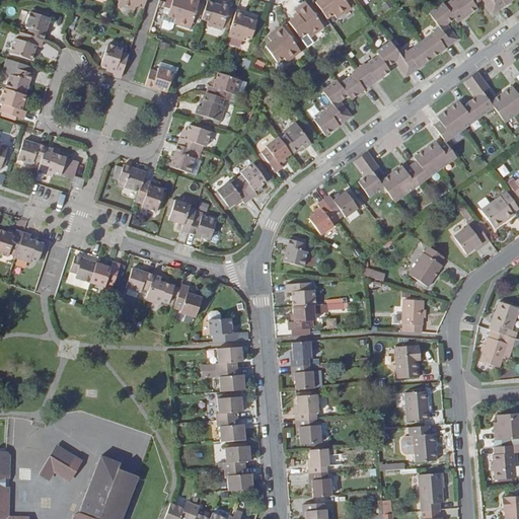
[(143,9),(146,0),(120,0),(119,6),(135,11),(137,7),(143,9)]
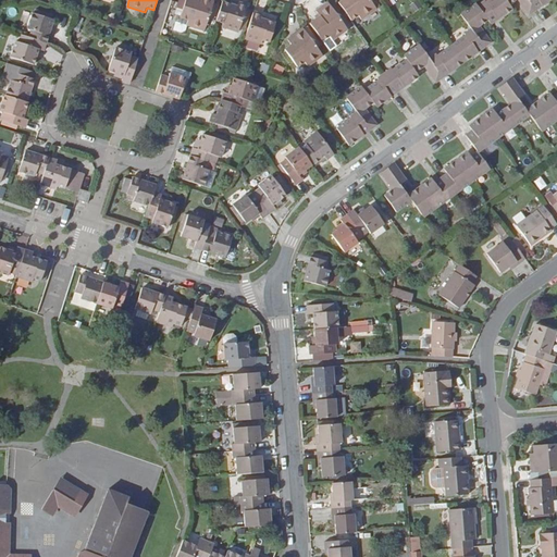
[(200,0),(200,1),(196,0),(186,0),(181,19),(189,21),(187,26),(206,32),(210,20),(211,15),(213,8),(214,4),(215,0),(200,0)]
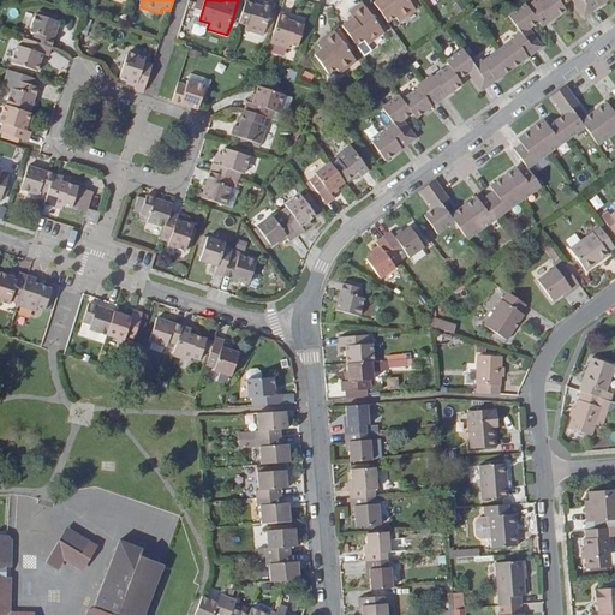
[(380,0),(376,4),(390,23),(398,18),(401,23),(418,11),(410,0),(380,0)]
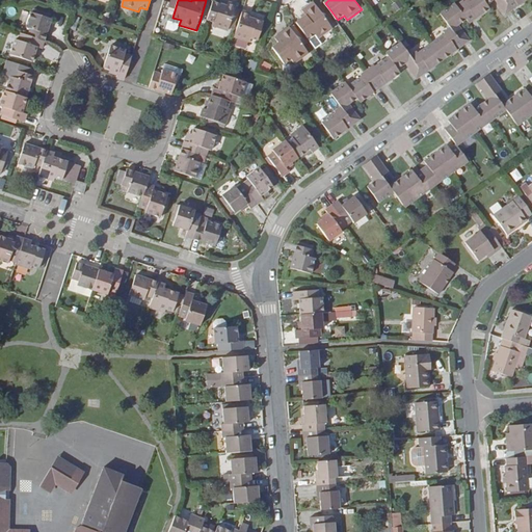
[(487,5),(483,0),(468,0),(466,2),(464,0),(457,5),(468,20),(471,24),(490,9),(487,5)]
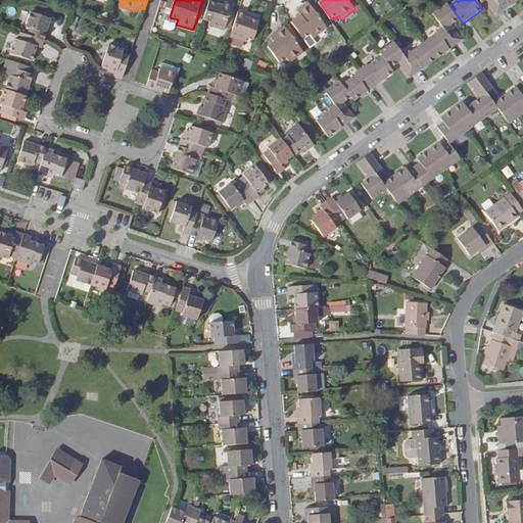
[(487,0),(497,14),(505,10),(497,0),(475,0),(479,5),(485,0),(487,0)]
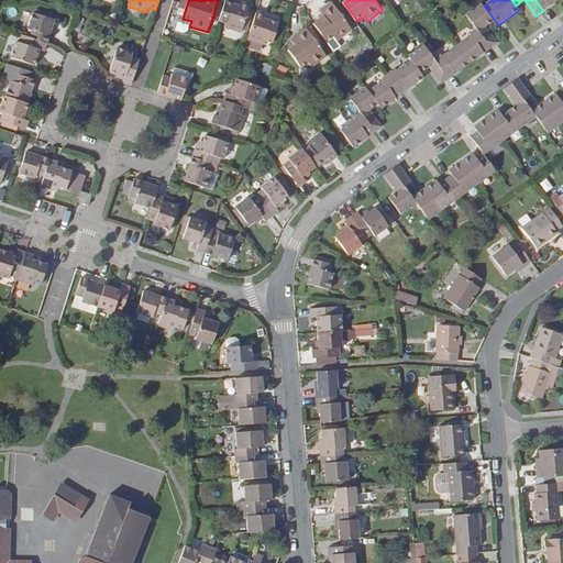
[(536,0),(543,11),(556,0),(536,0)]
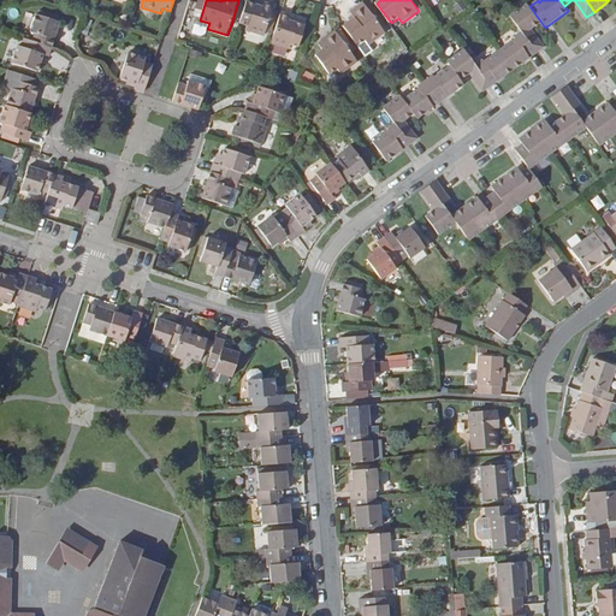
[(264,7),(246,3),(240,24),(248,27),(247,30),(265,36),(273,10),(274,6),(265,4),(264,7)]
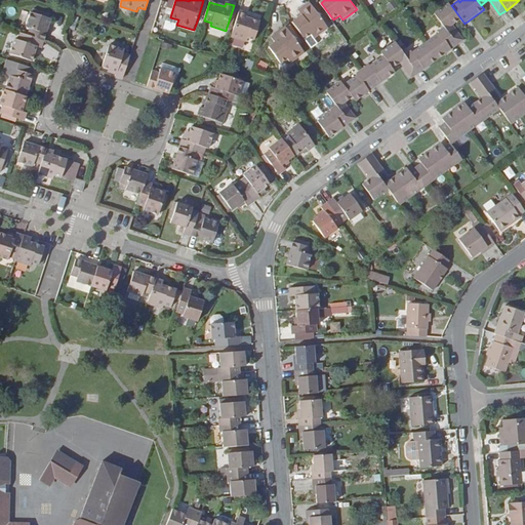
[(293,23),(306,39),(313,35),(315,39),(329,29),(311,3),(299,11),(304,15),(293,23)]
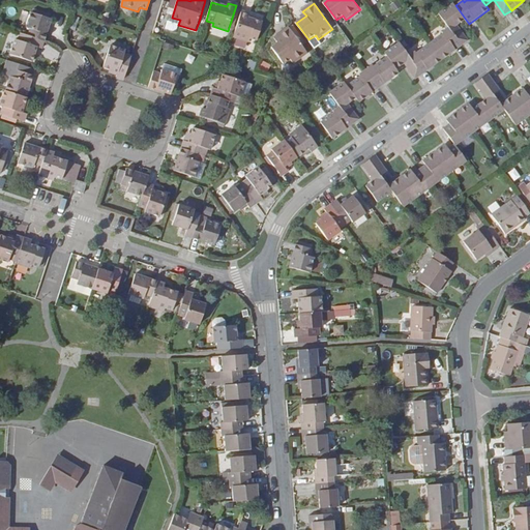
[(459,25),(466,20),(455,5),(454,4),(439,15),(449,28),(463,46),(469,40),(459,25)]
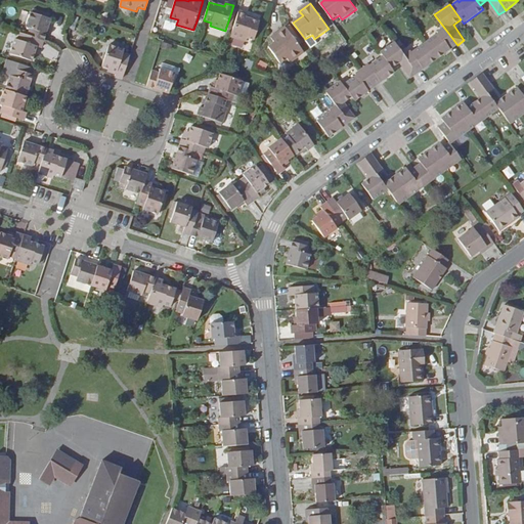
[(236,9),(232,8),(225,31),(228,33),(236,9)]
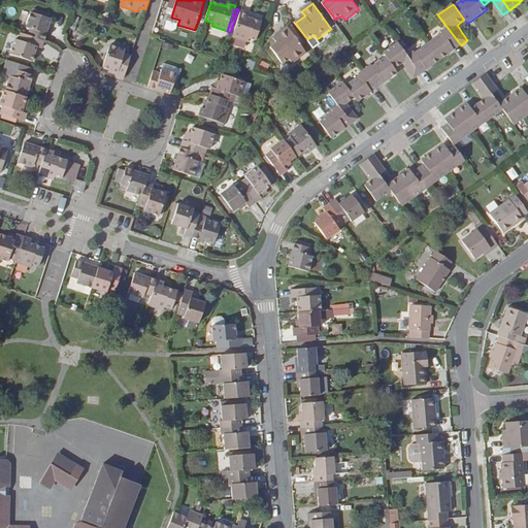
[(250,14),(240,11),(232,37),(249,42),(250,38),(257,40),(262,23),(249,18),(250,14)]
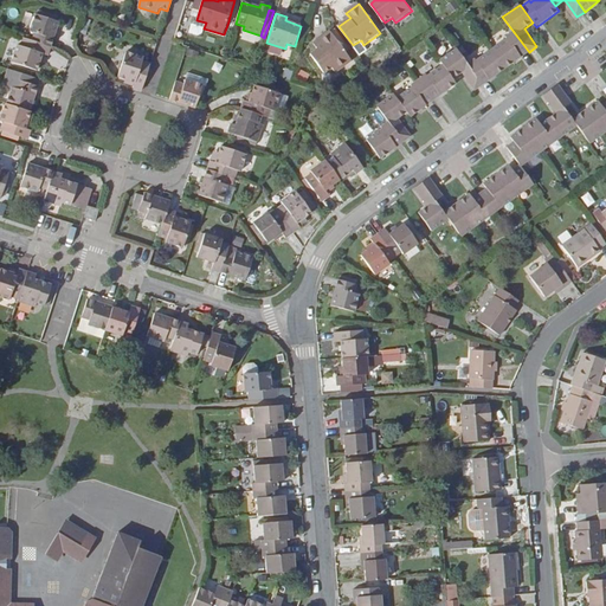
[(33,42),(51,47),(59,21),(37,14),(31,32),(36,33),(33,42)]
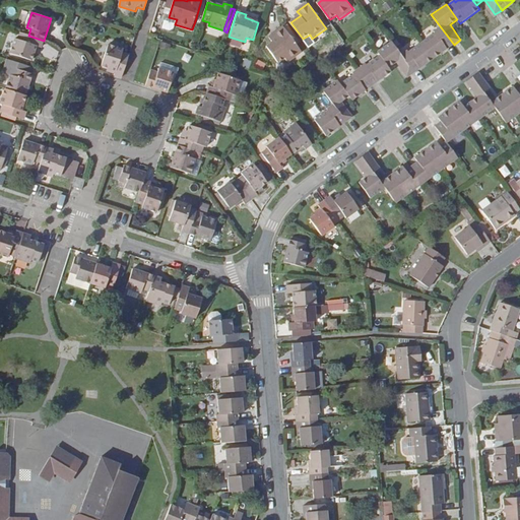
[(163,28),(173,31),(175,24),(177,19),(169,17),(168,16),(163,28)]
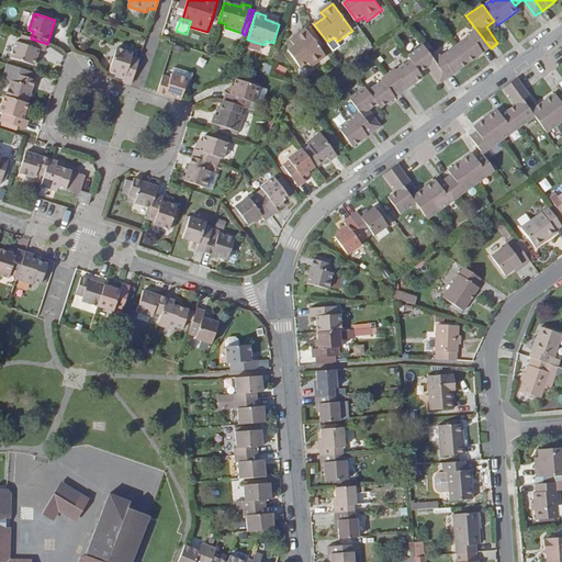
[(300,44),(289,51),(302,69),(308,64),(312,68),(327,57),(307,30),(295,38),(300,44)]
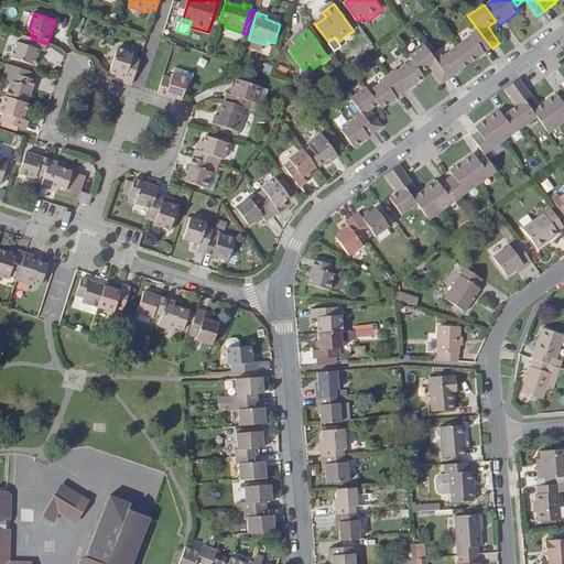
[(472,63),(492,49),(478,30),(472,34),(473,36),(459,46),(472,63)]
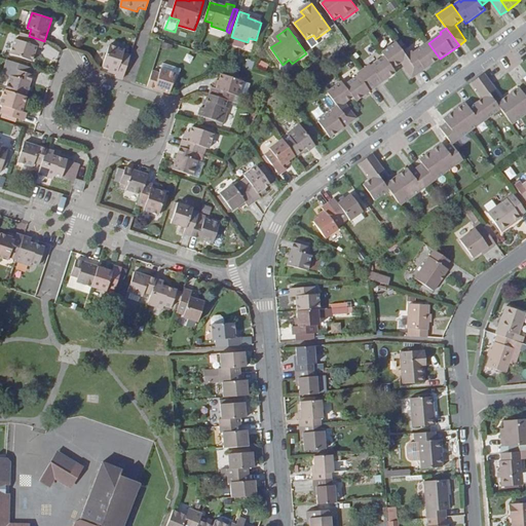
[(42,48),(44,41),(22,34),(19,41),(16,40),(11,55),(32,62),(37,47),(42,48)]
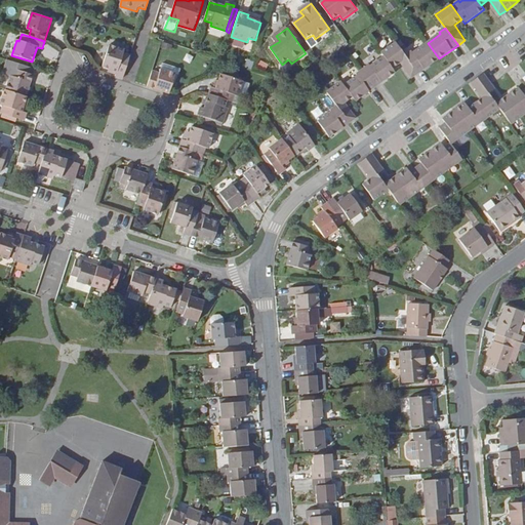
[(406,55),(396,42),(381,52),(385,55),(394,69),(401,63),(412,78),(419,73),(406,55)]
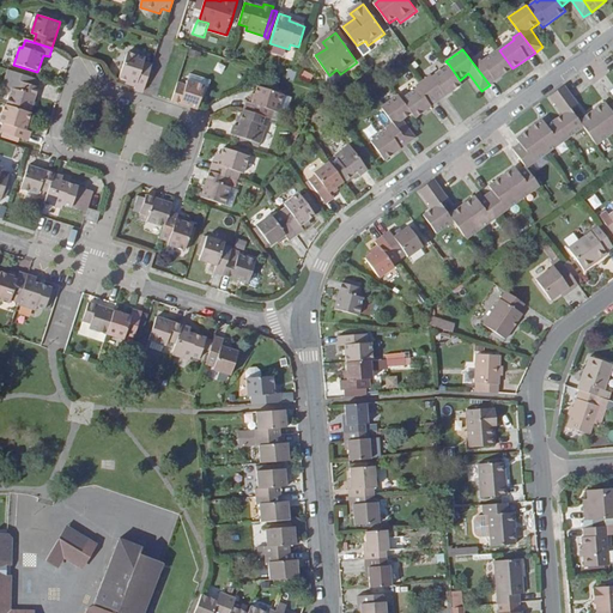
[(490,85),(513,68),(499,50),(483,61),(481,59),(474,65),(490,85)]
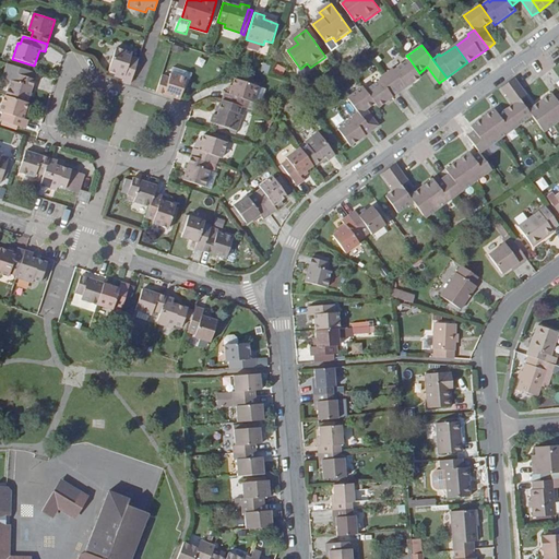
[(131,84),(140,59),(132,57),(132,54),(117,48),(109,71),(125,76),(123,82),(131,84)]
